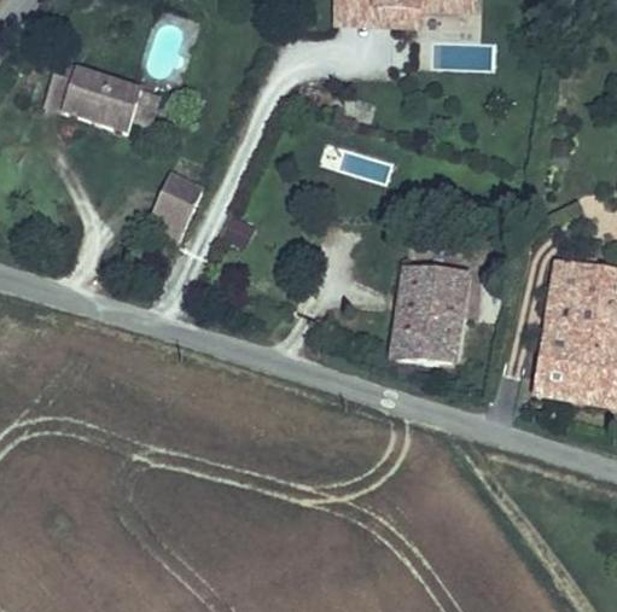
[(333,0),(333,25),(423,29),(423,13),(481,16),(481,0),(333,0)]
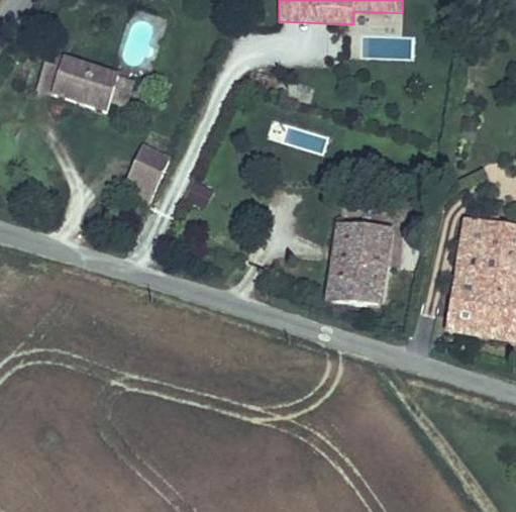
[(37,88),(108,110),(121,71),(49,48),(37,88)]
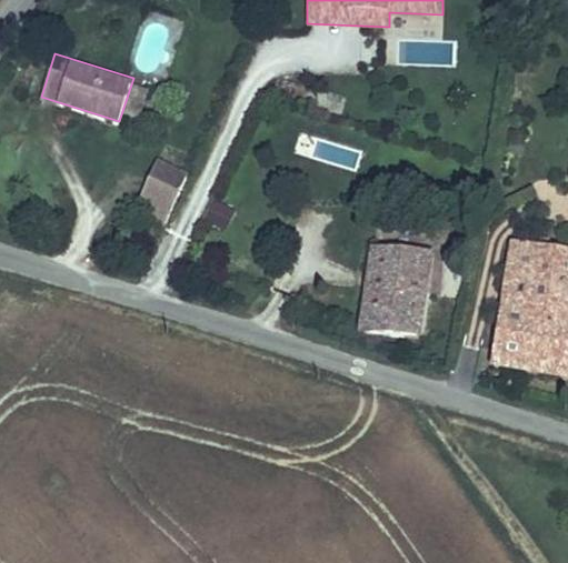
[(157,161),(143,193),(175,207),(189,174),(157,161)]
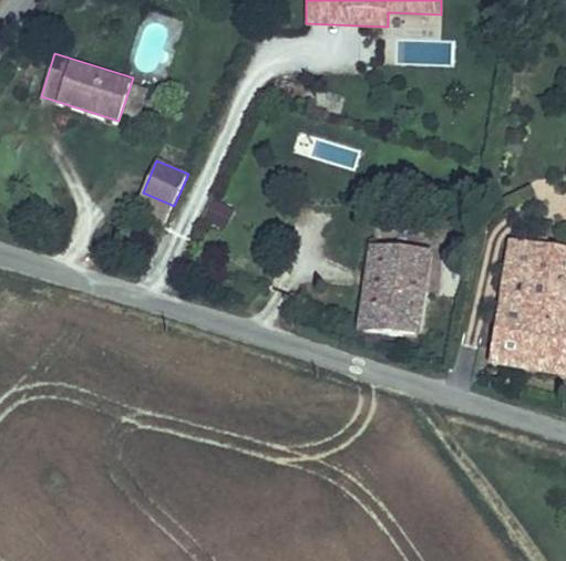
[(174,206),(143,193),(136,208),(166,220),(174,206)]
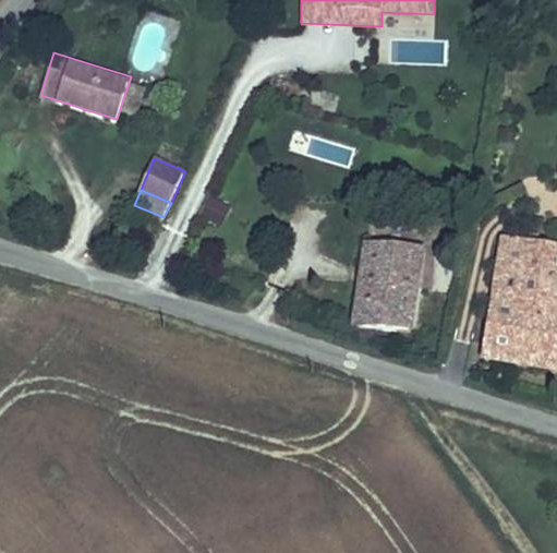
[(222,224),(232,203),(210,192),(201,213),(222,224)]
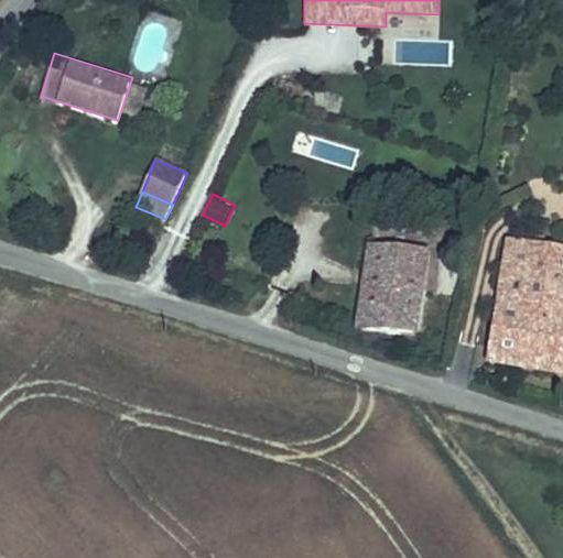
[(484,362),(562,375),(562,244),(506,236),(484,362)]
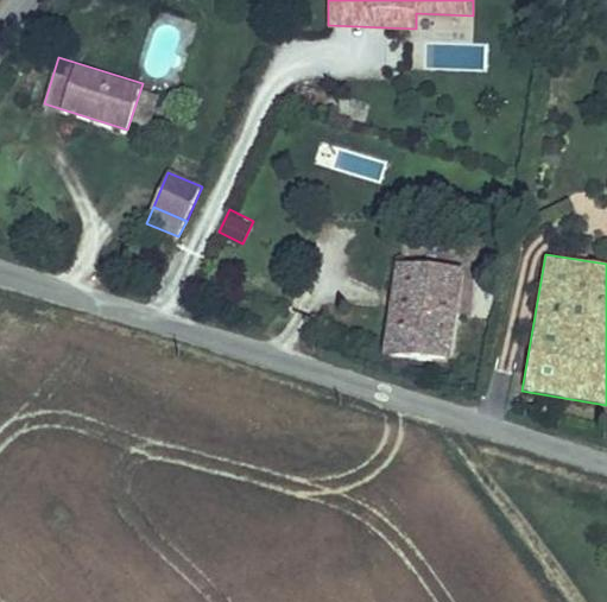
[(383,355),(451,359),(466,266),(396,260),(383,355)]
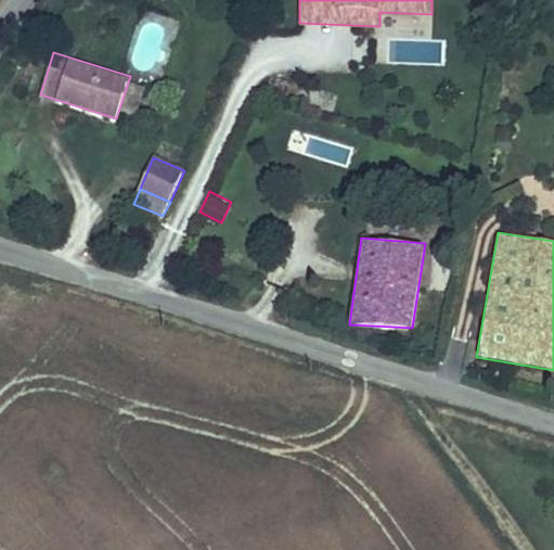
All buildings are outlined.
